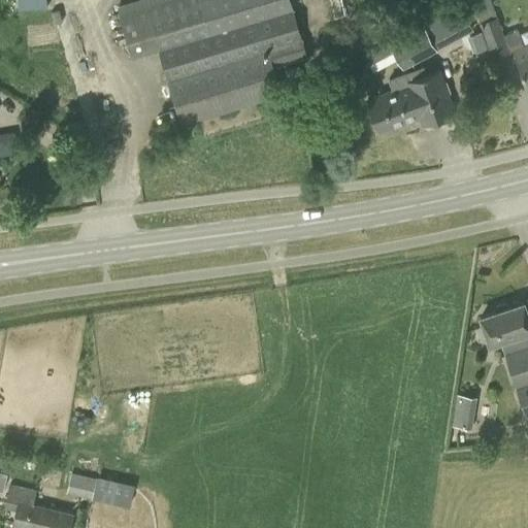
[(183,122),(279,93),(272,67),(307,56),(290,0),(138,0),(117,6),(132,58),(160,50),(183,122)]
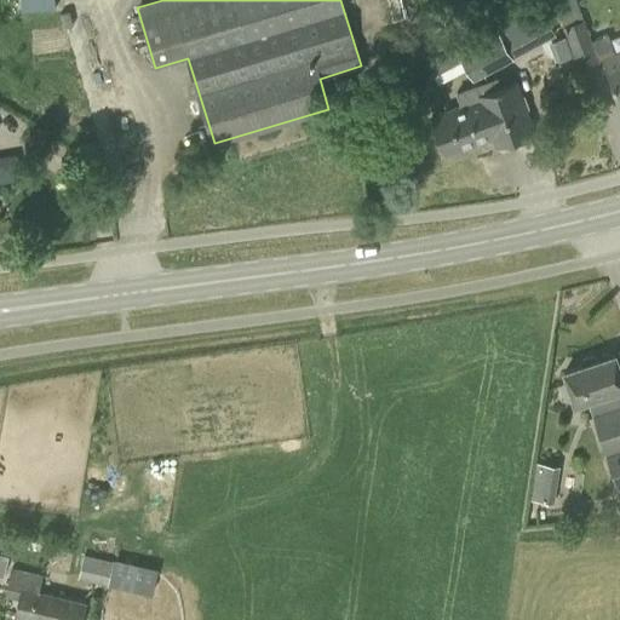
[(534,0),(493,22),(495,27),(454,47),(428,64),(442,90),(469,73),(475,82),(556,35),(535,0),(534,0)]
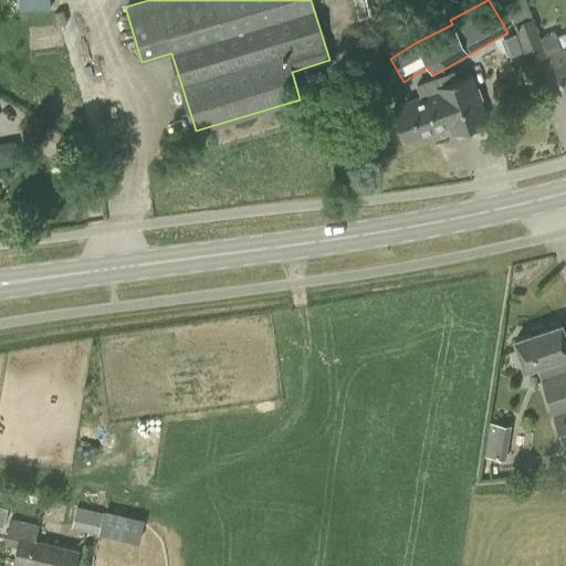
[(565,90),(565,45),(562,48),(555,32),(540,38),(525,0),(505,0),(528,62),(547,56),(546,54),(549,53),(554,66),(556,65),(565,91),(565,90)]
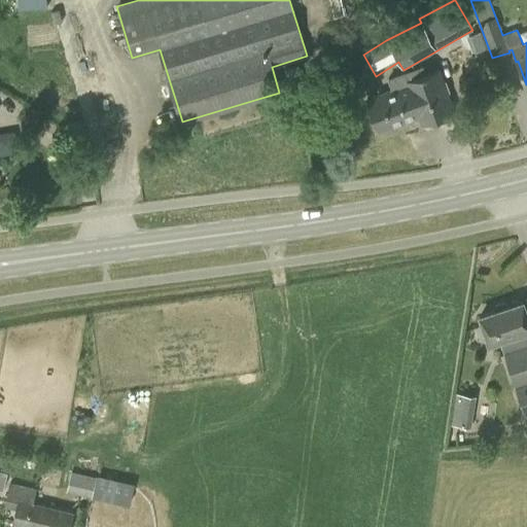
[(375,7),(366,10),(372,27),(381,24),(375,7)]
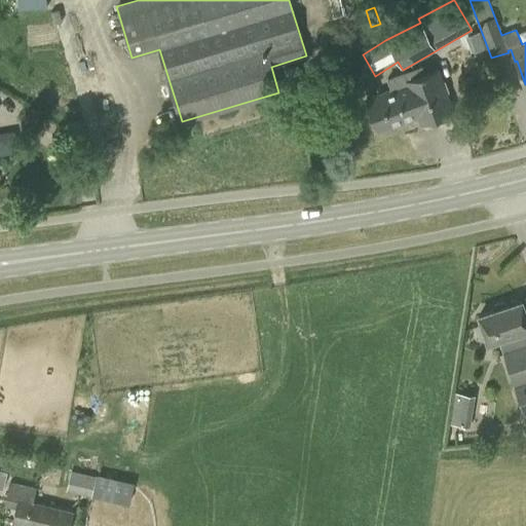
[(420,67),(403,73),(418,115),(422,123),(450,112),(434,71),(423,75),(420,67)]
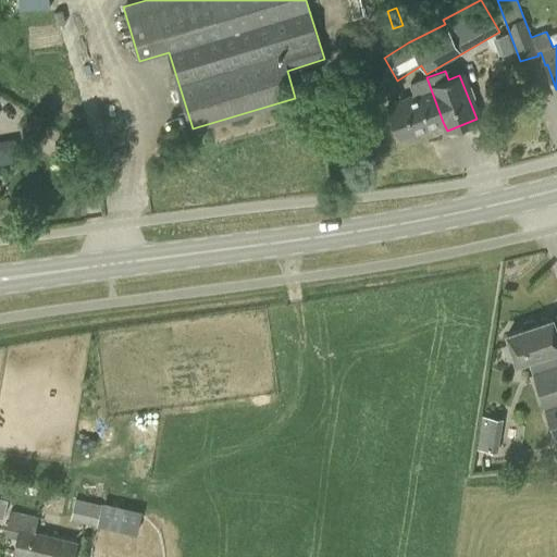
[(400,136),(443,122),(426,77),(410,84),(413,94),(387,104),(400,136)]
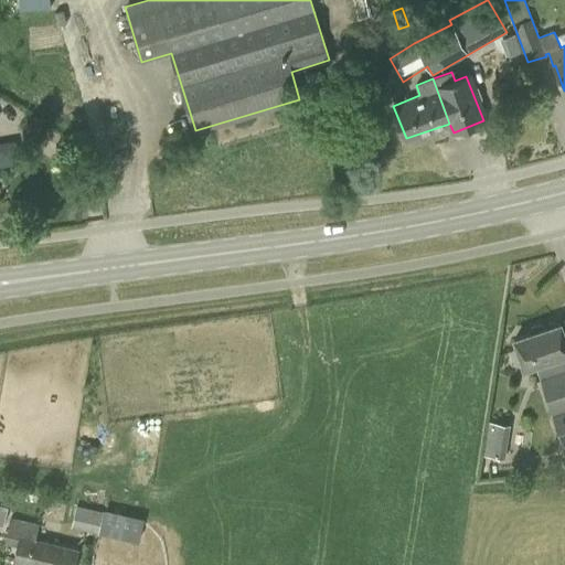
[(336,100),(329,94),(313,108),(320,116),(336,100)]
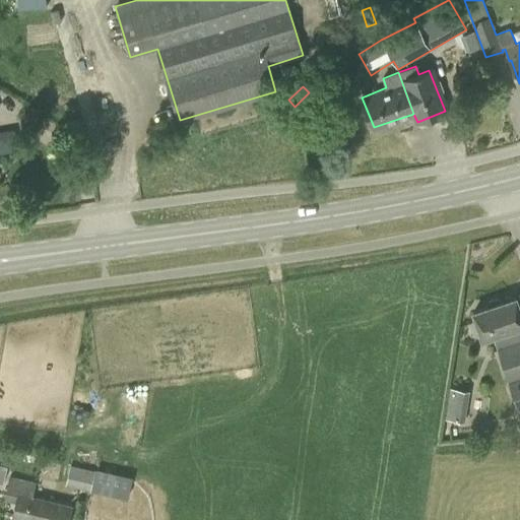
[(0,133),(0,152),(17,149),(13,131),(0,133)]
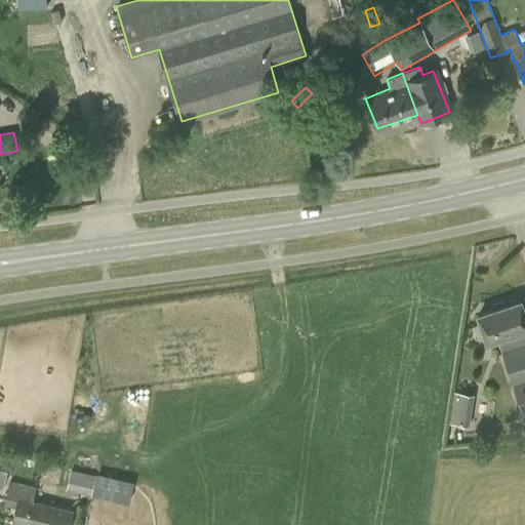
[(482,332),(497,327),(500,336),(498,337),(515,386),(517,385),(520,394),(517,396),(524,414),(524,313),(521,300),(506,306),(502,301),(492,306),(491,311),(477,315),(482,332)]
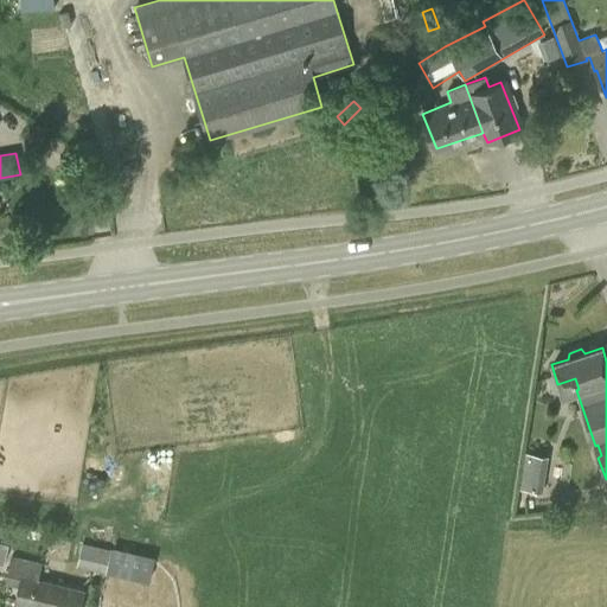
[(525,453),(521,489),(541,491),(547,457),(525,453)]
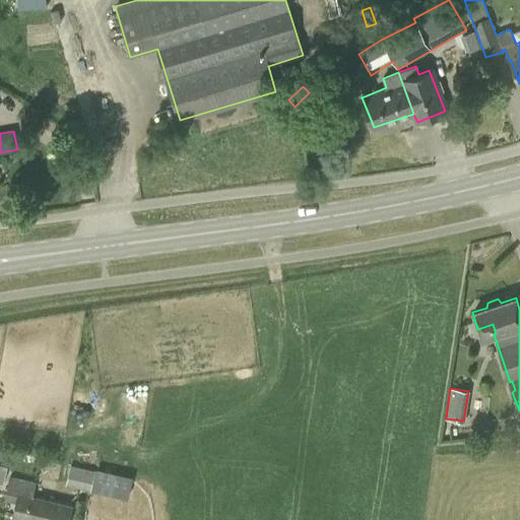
[(90,491),(95,470),(70,465),(66,485),(90,491)]
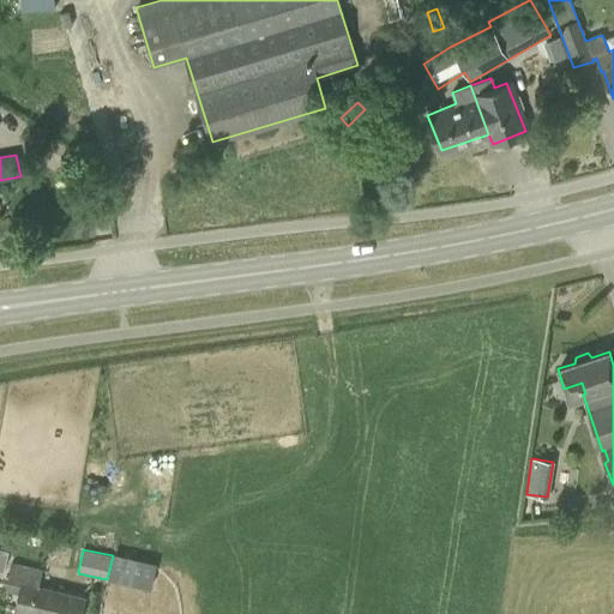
[(34,613),(79,613),(83,597),(37,587),(41,570),(11,564),(5,589),(18,594),(14,609),(34,613)]
